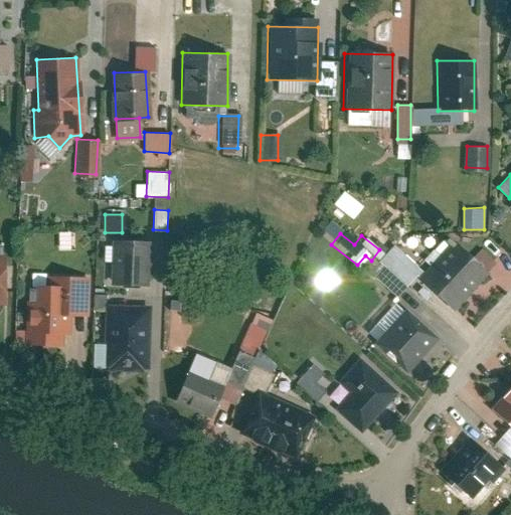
[(146,240),(113,239),(112,281),(145,282),(146,240)]
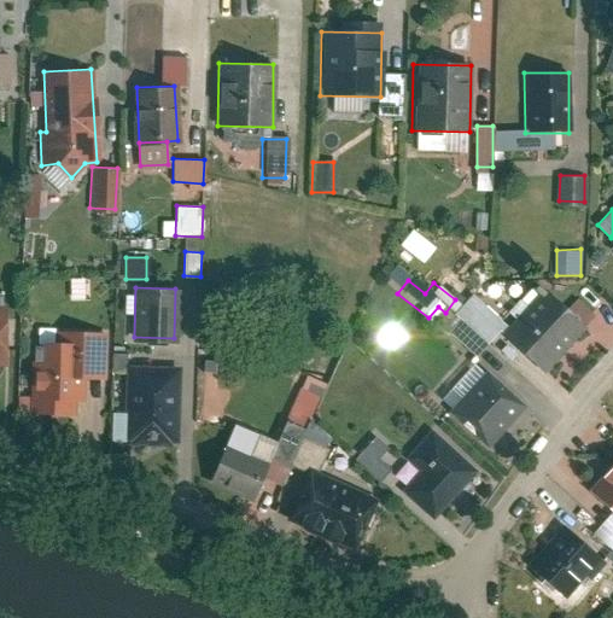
[(547,291),(507,332),(543,366),(583,325),(547,291)]
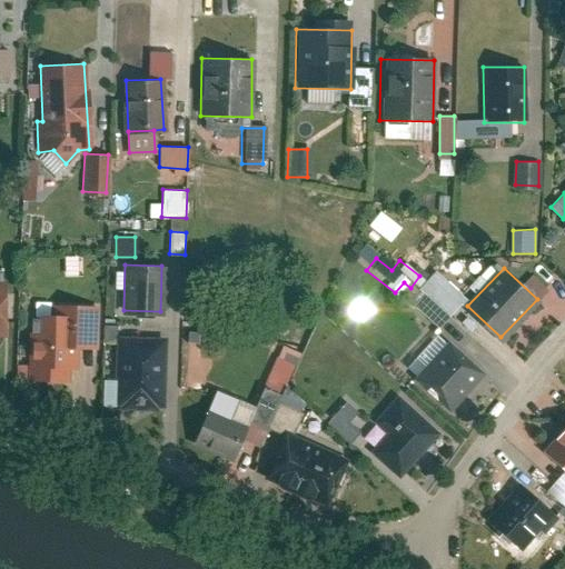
[(464,299),(436,271),(419,288),(428,297),(447,316),(464,299)]
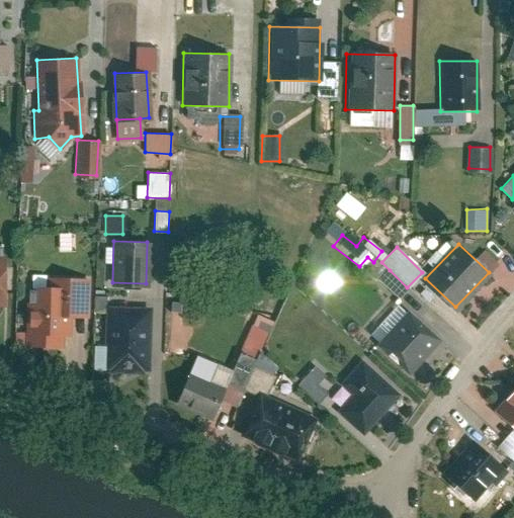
[(407,287),(390,270),(380,278),(399,295),(407,287)]
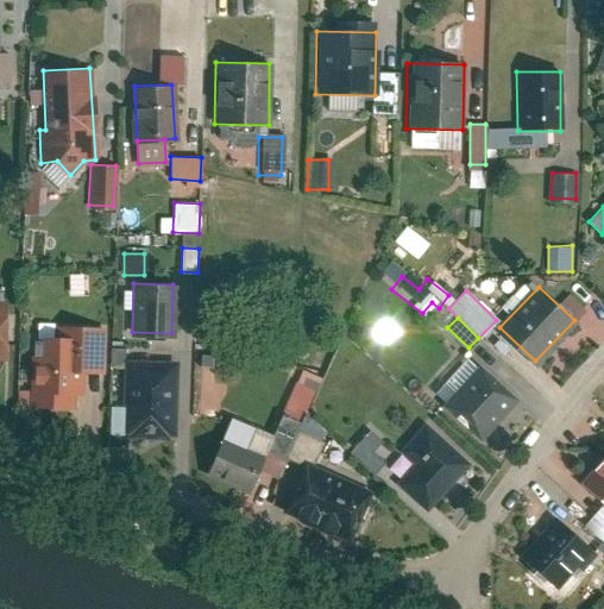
[(102,368),(104,327),(62,326),(61,338),(82,339),(81,368),(102,368)]
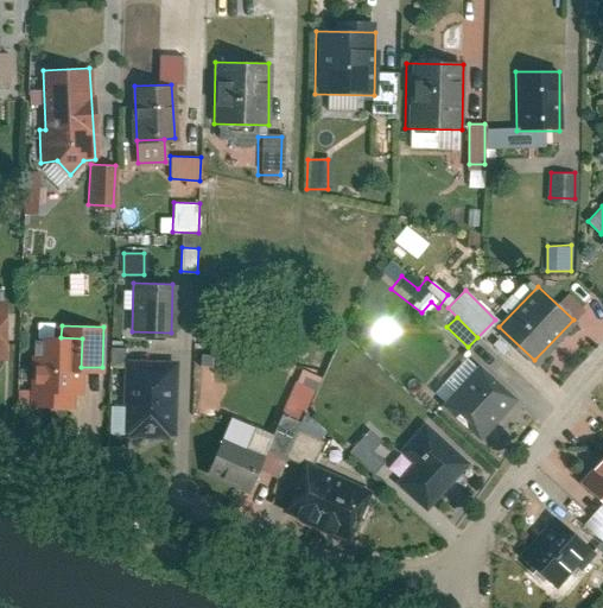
[(61,337),(36,337),(33,400),(80,401),(81,367),(82,339),(61,337)]
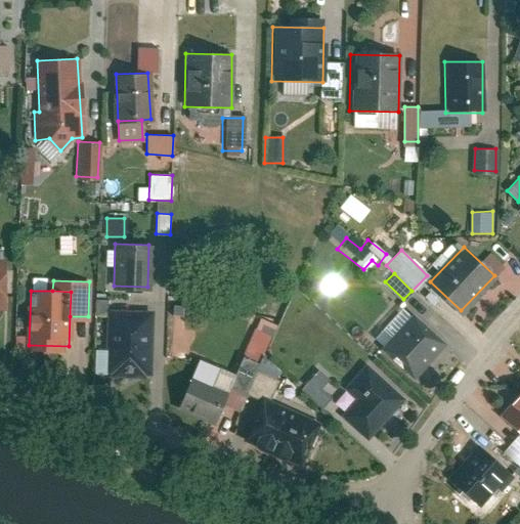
[(109,318),(131,319),(132,300),(109,299),(109,318)]
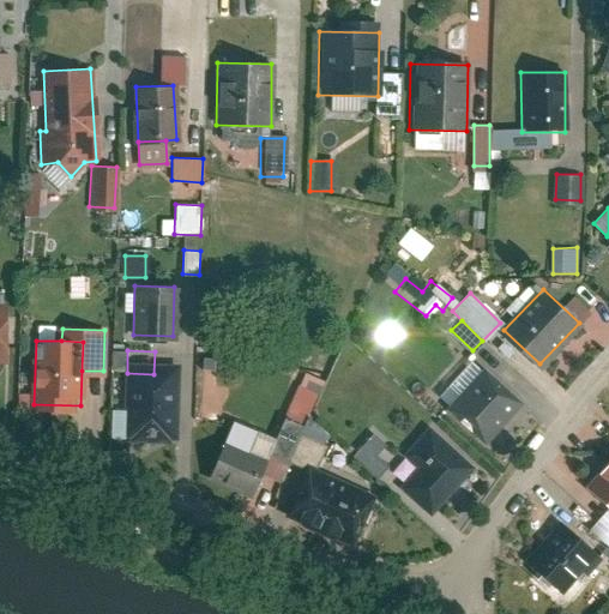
[(307,369),(287,416),(301,422),(321,377),(307,369)]
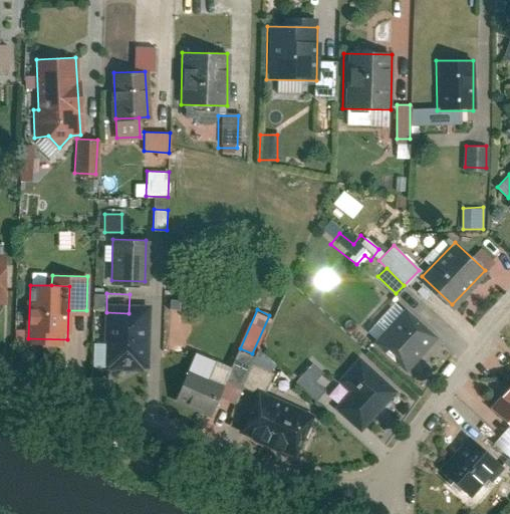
[(408,311),(375,342),(403,369),(434,337),(408,311)]
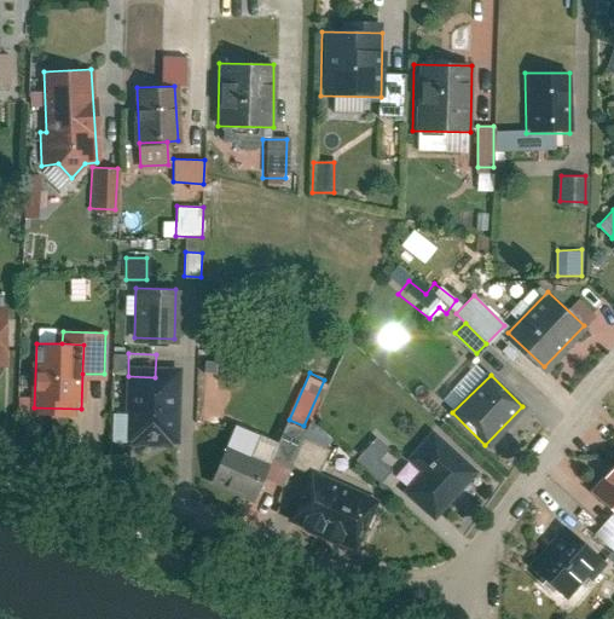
[(155,377),(128,376),(126,440),(175,441),(178,377),(155,377)]
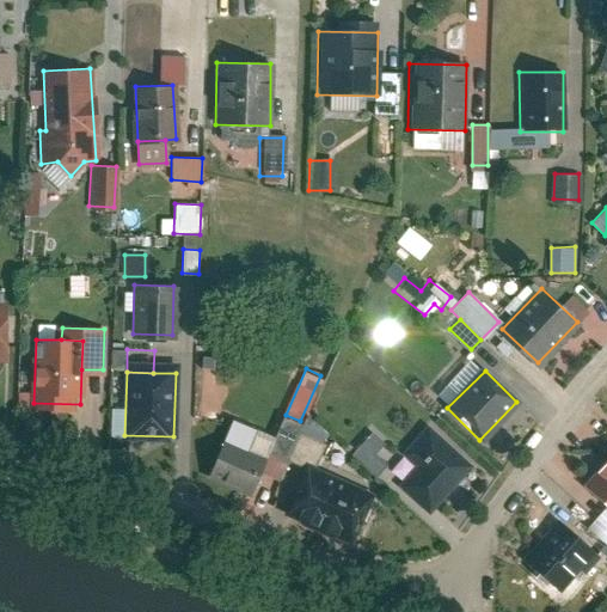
[(275,477),(300,421),(286,415),(275,439),(261,471),(275,477)]
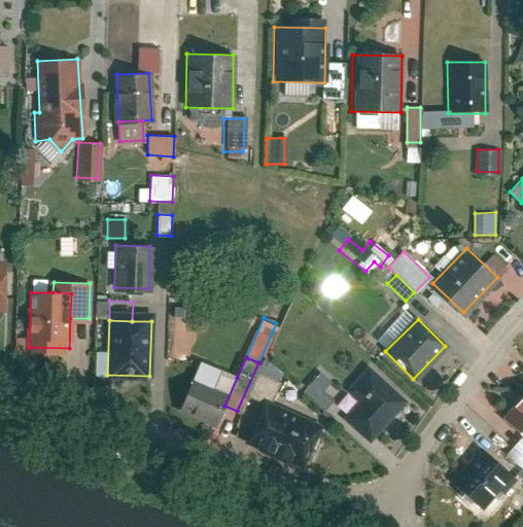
[(200,361),(178,410),(215,426),(224,406),(237,378),(200,361)]
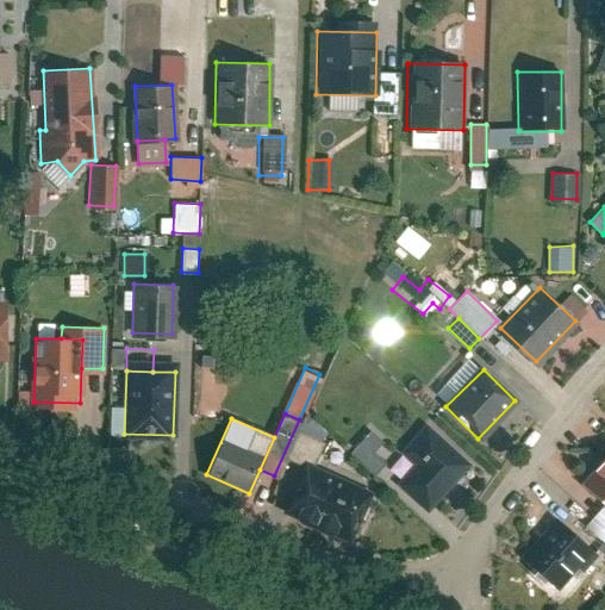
[(468,464),(425,423),(401,448),(418,464),(400,483),(425,508),(468,464)]
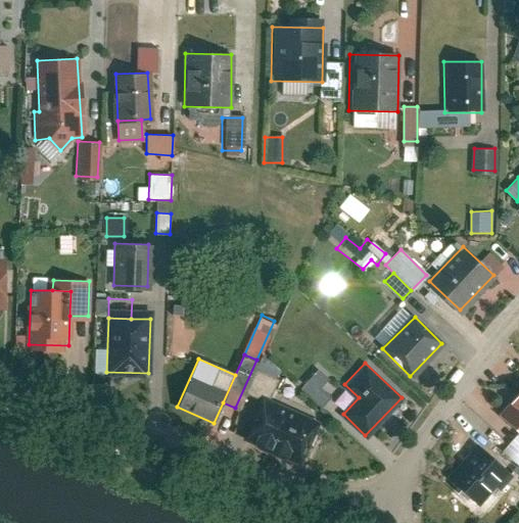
[(319,369),(301,386),(320,405),(330,394),(320,385),(327,377),(319,369)]
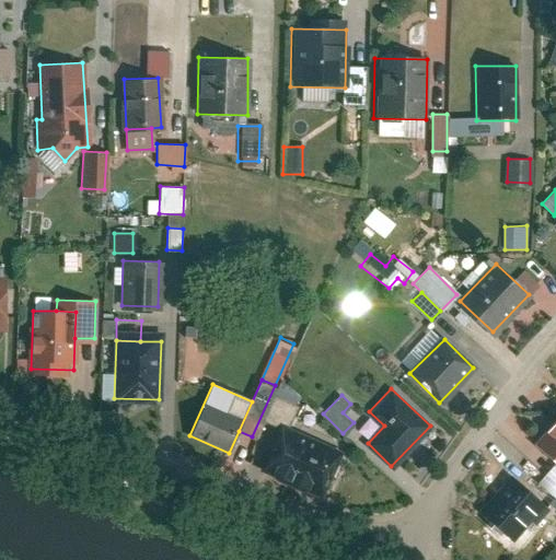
[(555,418),(534,443),(555,463),(555,418)]
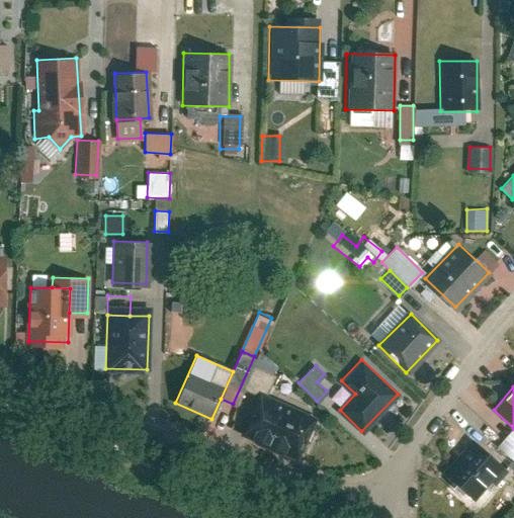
[(310,422),(265,404),(252,437),(297,454),(310,422)]
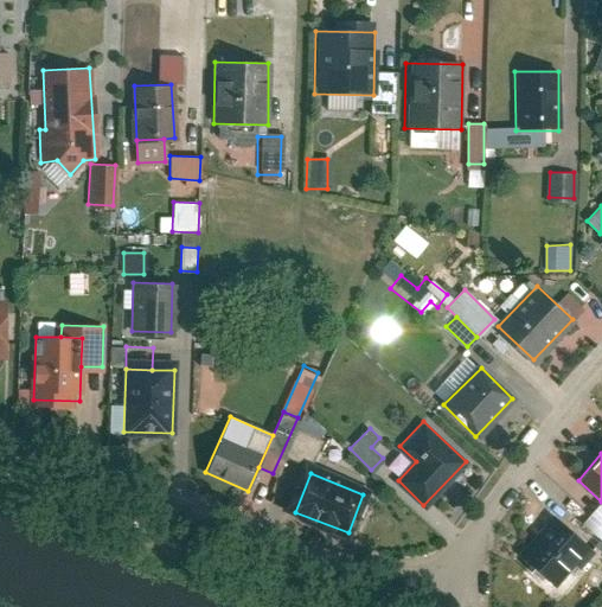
[(601,506),(599,504),(572,534),(591,549),(595,544),(601,536),(601,506)]
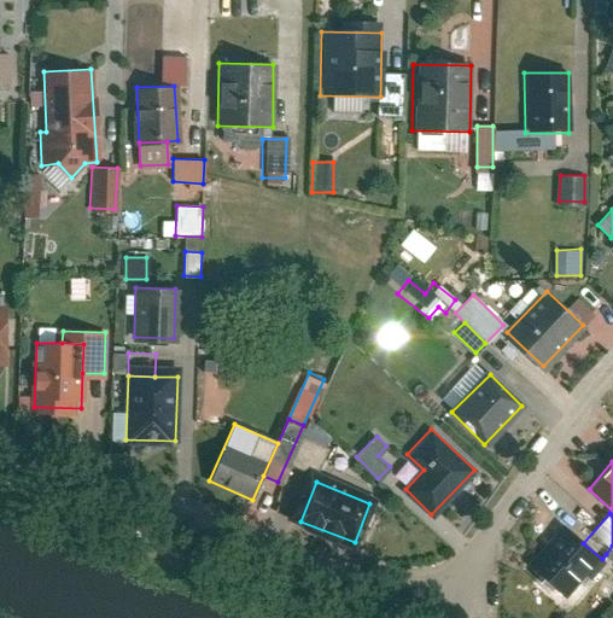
[(564,525),(530,564),(568,598),(602,559),(583,543),(564,525)]
